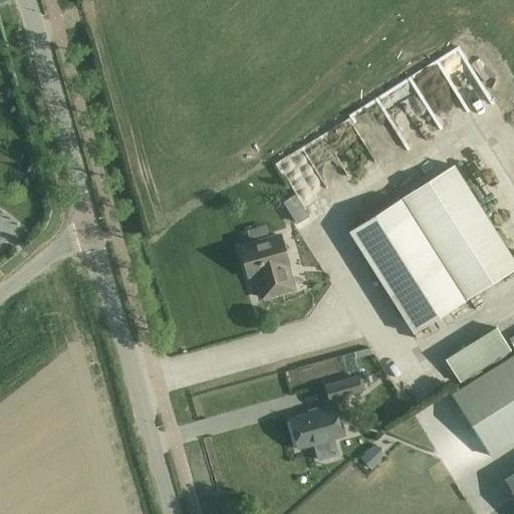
[(438,33),(409,59),(419,70),(430,82),(451,63),(440,51),(449,44),(438,33)]
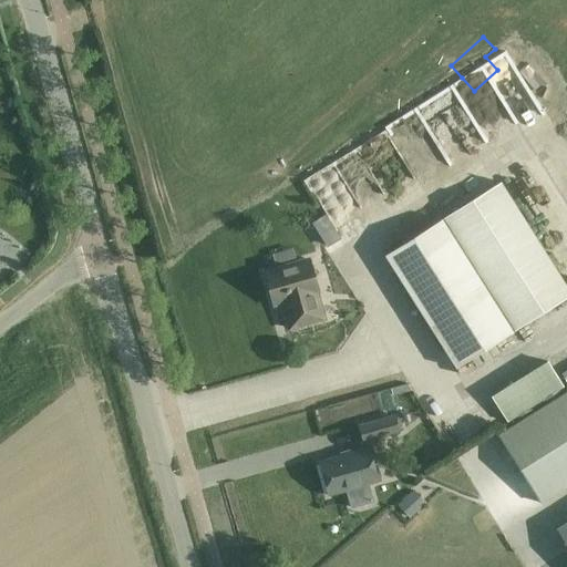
[(444,96),(460,90),(447,65),(432,72),(444,96)]
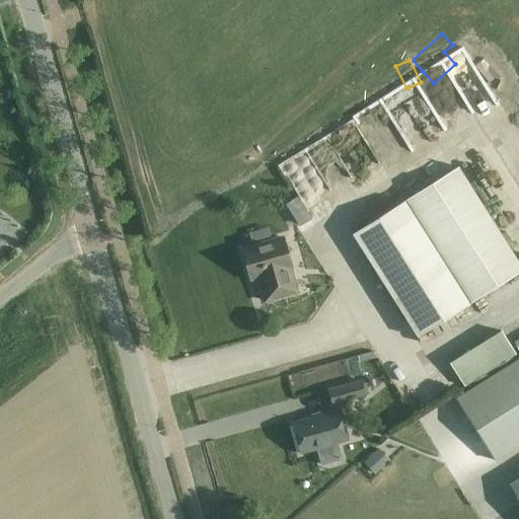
[(518,263),(458,167),(408,199),(472,302),(518,273),(518,263)]
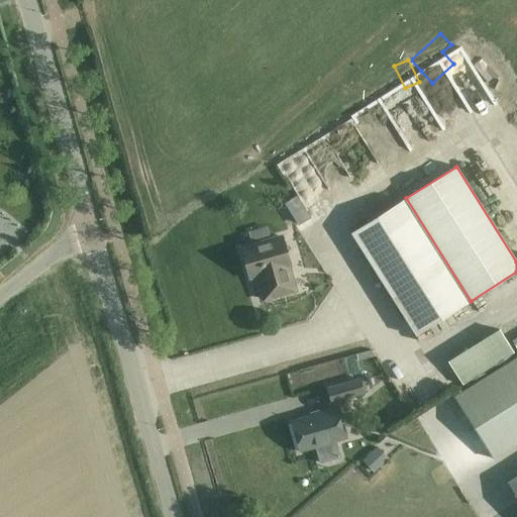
[(278,171),(268,176),(272,185),(282,180),(278,171)]
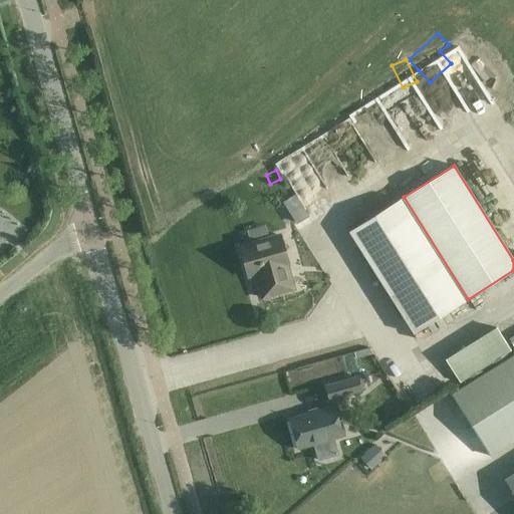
[(401,199),(348,232),(414,333),(465,301),(468,299),(404,197),(401,199)]
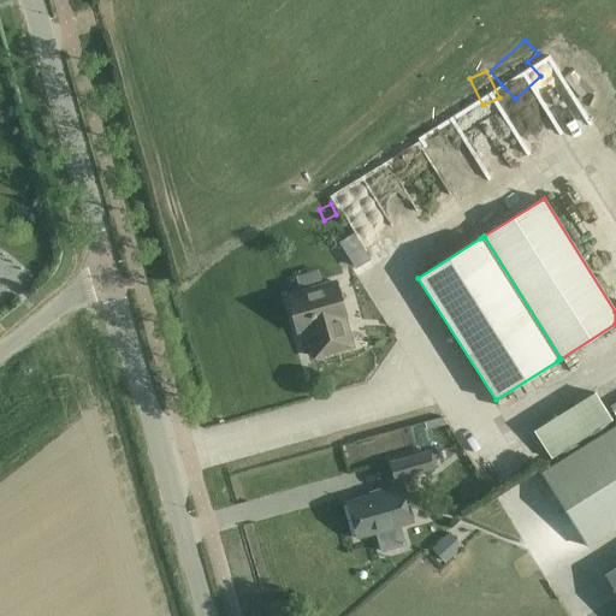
[(336,282),(288,296),(297,331),(309,327),(313,337),(309,338),(314,356),(351,347),(343,318),(345,318),(336,282)]
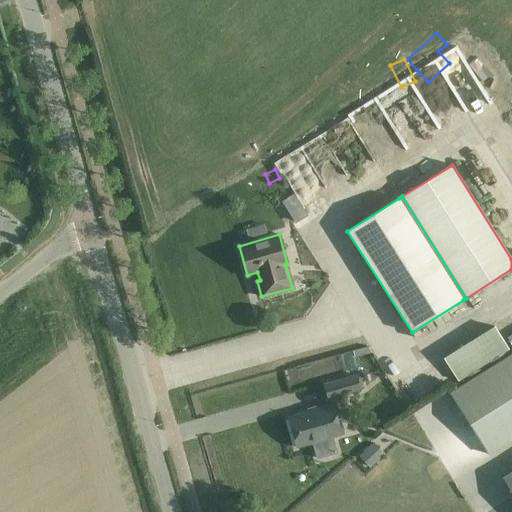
[(511,353),(450,393),(489,454),(511,439),(511,353)]
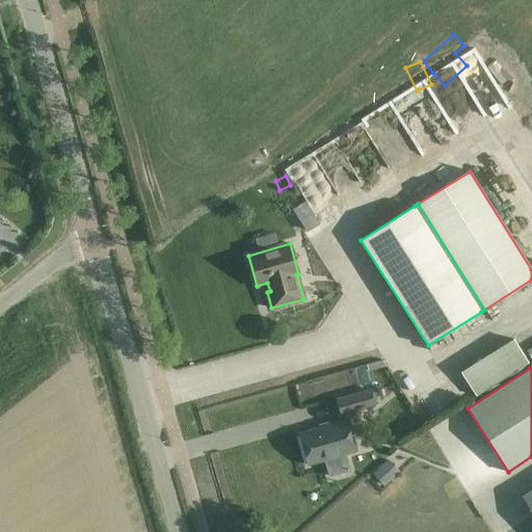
[(342,415),(374,406),(369,390),(337,399),(342,415)]
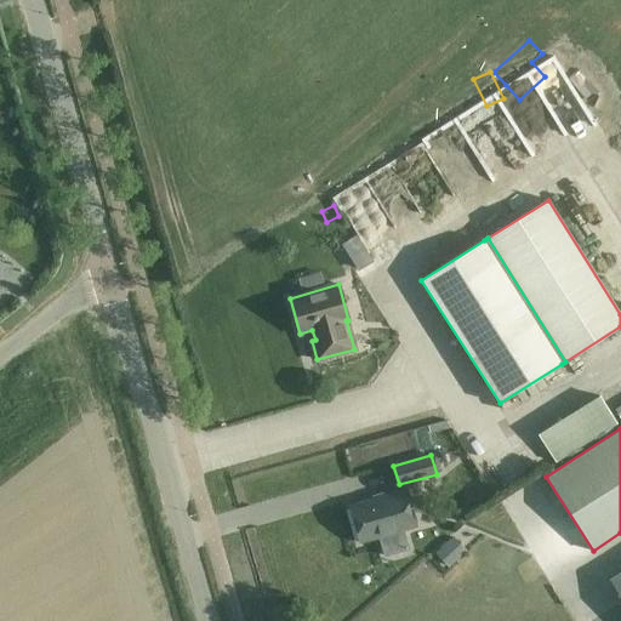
[(360,542),(416,527),(405,489),(349,506),(360,542)]
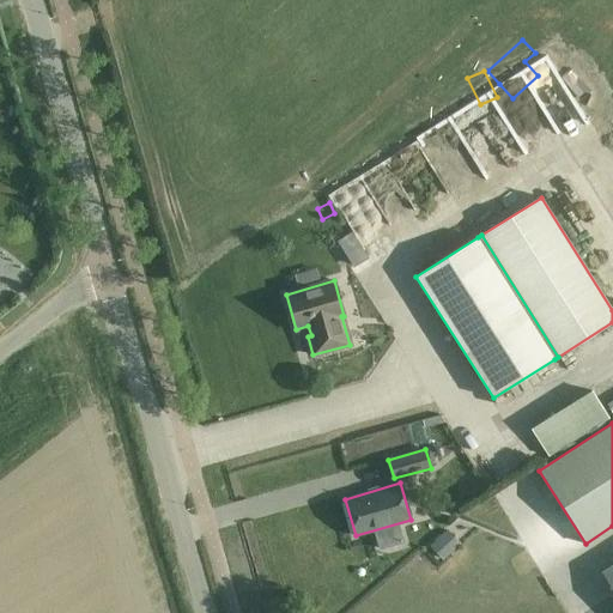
[(447,529),(430,545),(443,558),(460,544),(447,529)]
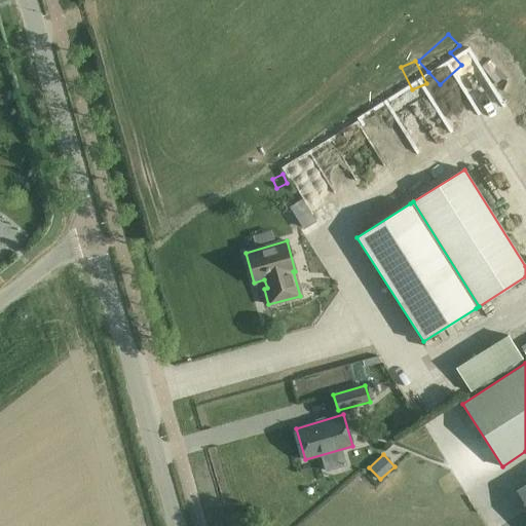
[(525,485),(517,491),(525,505),(525,485)]
